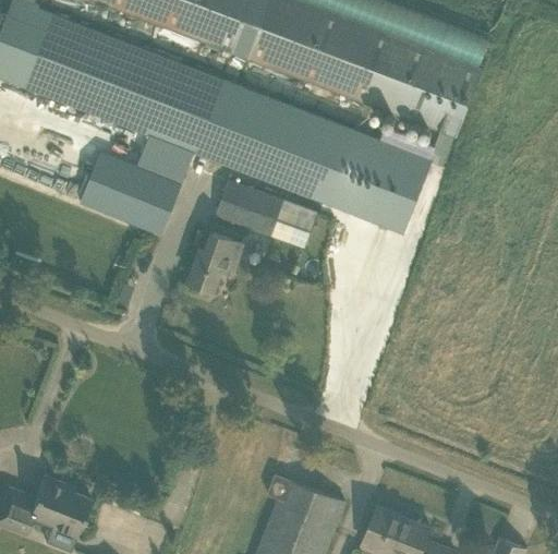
[(16,0),(0,43),(0,76),(149,134),(195,152),(368,219),(397,147),(16,0)]
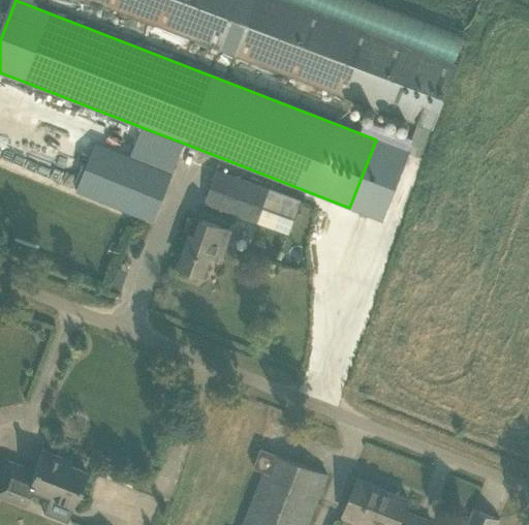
[(458,67),(279,0),(85,0),(221,52),(235,57),(433,131),(458,67)]
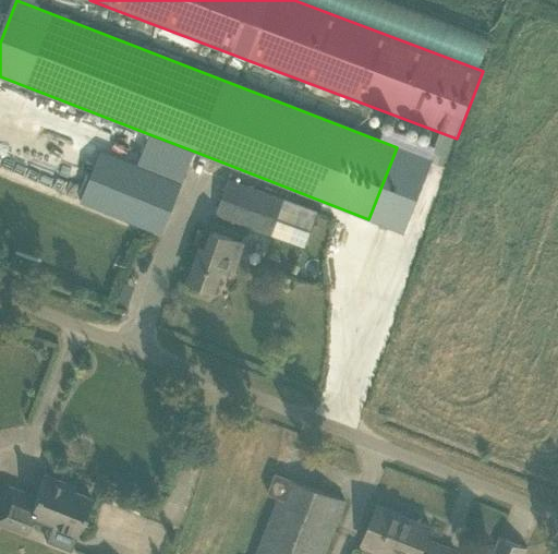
[(149,134),(136,168),(181,187),(195,152),(149,134)]
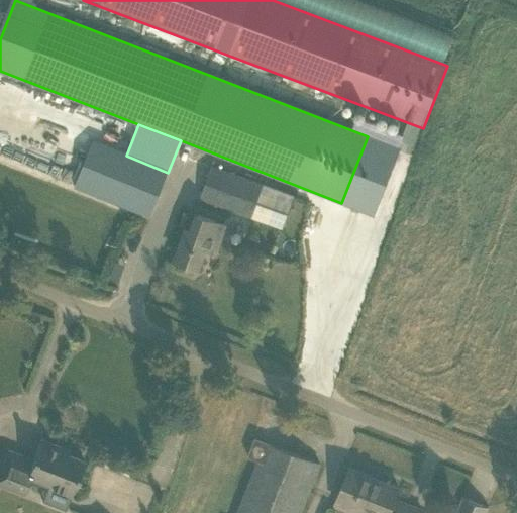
[(93,142),(74,189),(148,219),(168,173),(126,156),(125,156),(93,142)]
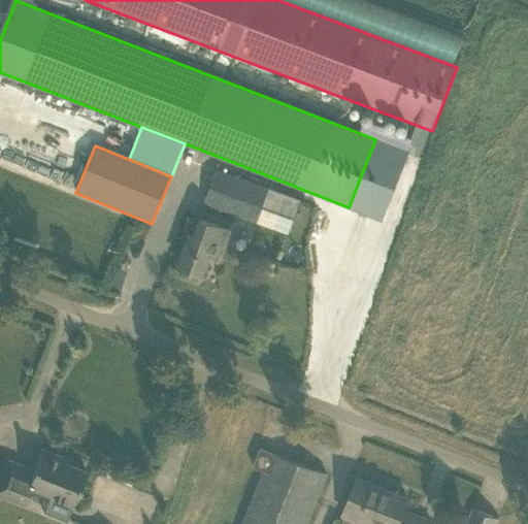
[(216,172),(203,204),(289,235),(300,203),(216,172)]
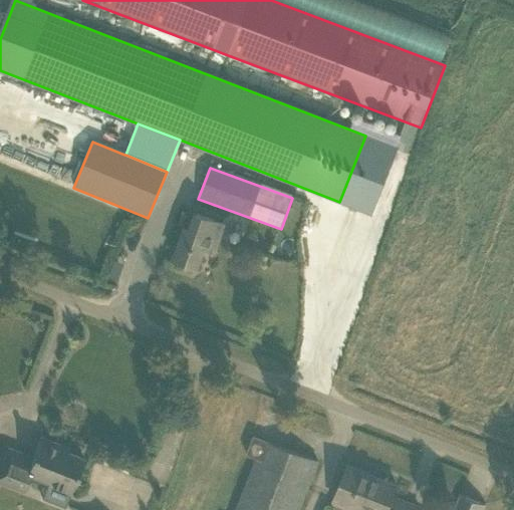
[(191,231),(186,229),(174,261),(197,269),(204,250),(214,254),(224,225),(197,215),(191,231)]
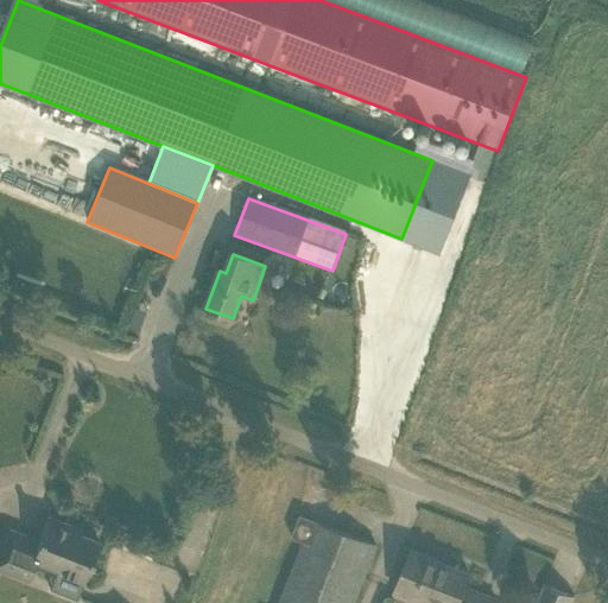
[(299,518),(291,539),(290,543),(302,547),(280,602),(354,602),(367,570),(375,547),(299,518)]
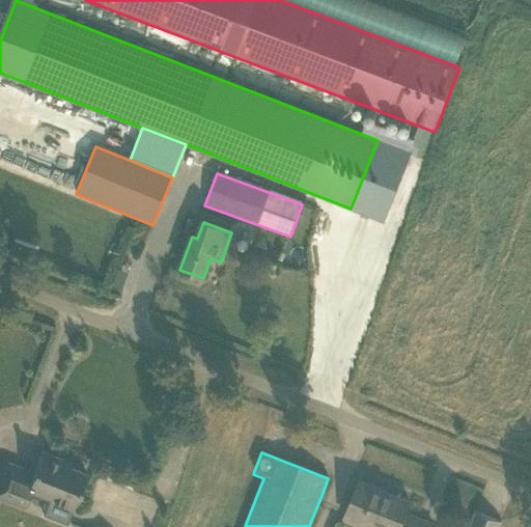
[(0,484),(0,502),(25,512),(31,494),(49,501),(47,506),(43,518),(63,526),(66,526),(71,516),(79,495),(86,476),(57,465),(58,461),(42,454),(33,475),(7,465),(0,484)]
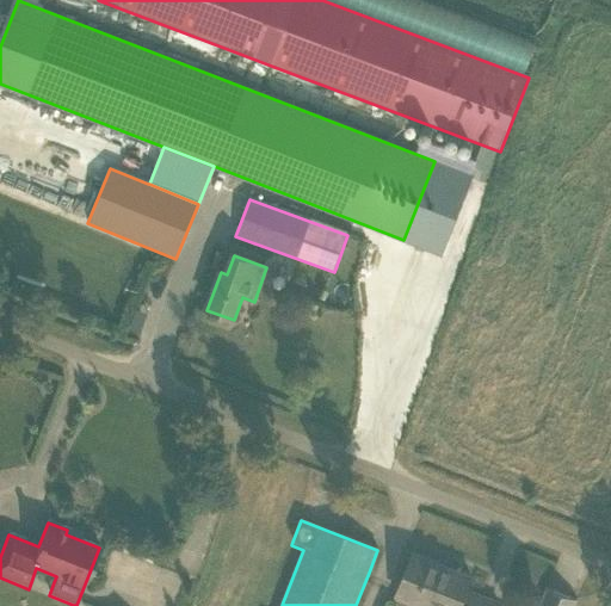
[(413,556),(403,577),(395,599),(412,605),(498,605),(466,593),(471,579),(413,556)]
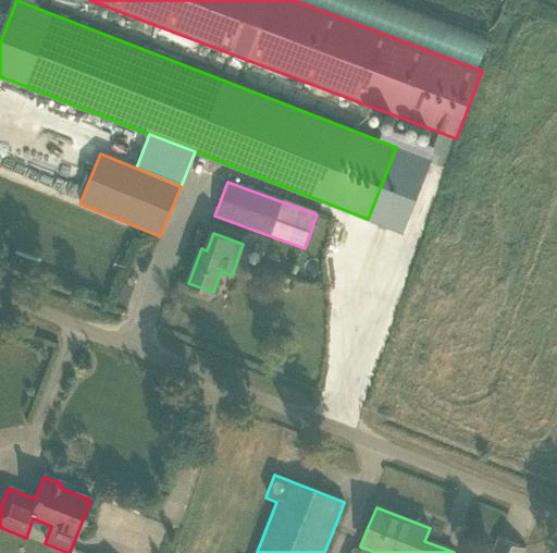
[(523,552),(525,549),(499,538),(493,552),(523,552)]
